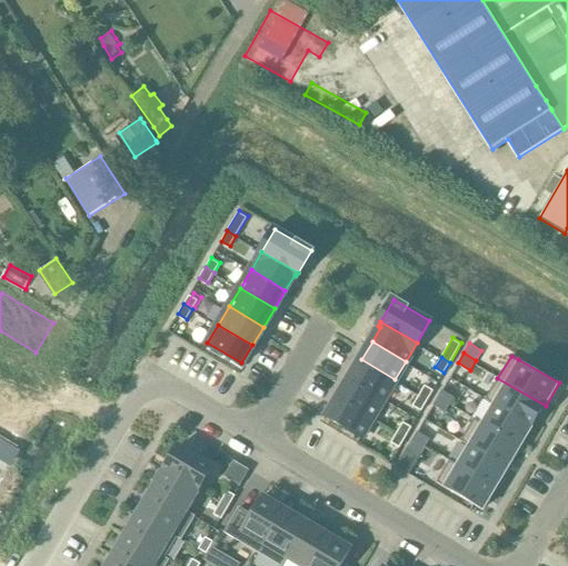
[(361,359),(350,378),(384,397),(395,379),(361,359)]
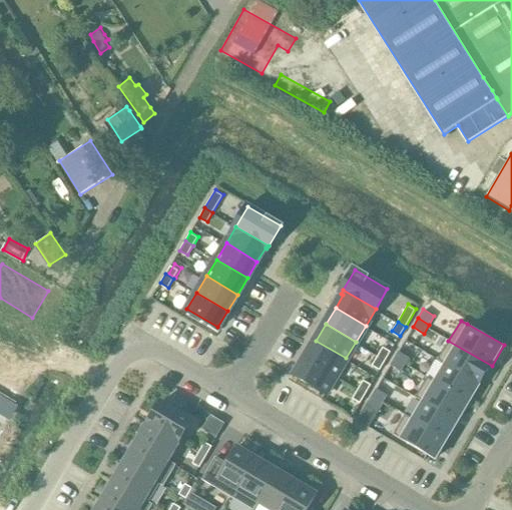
[(0,372),(13,350),(0,342),(0,340),(0,372)]
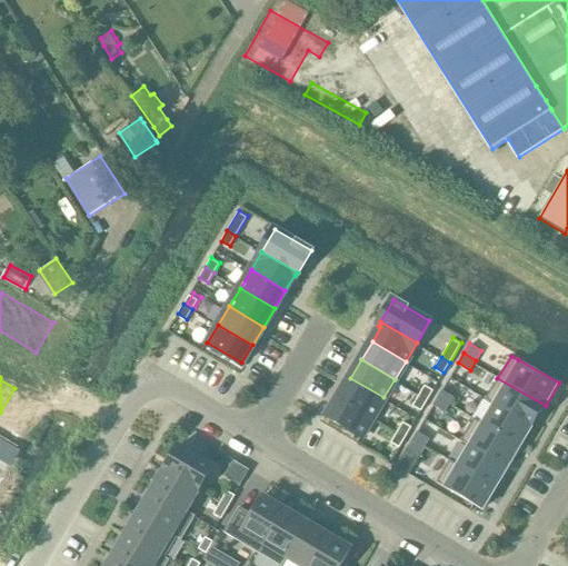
[(350,378),(339,396),(372,416),(384,397),(350,378)]
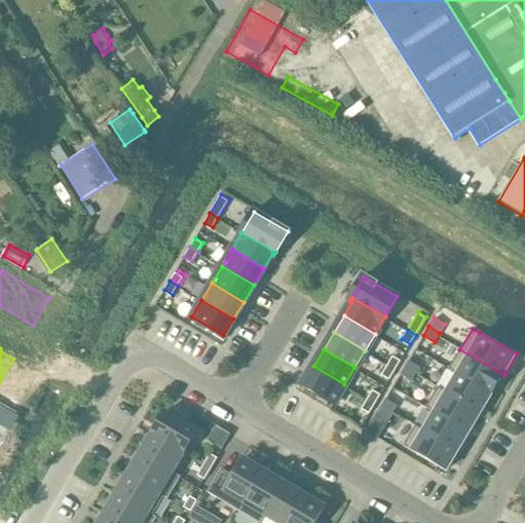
[(459,349),(449,368),(455,372),(493,394),(504,375),(459,349)]
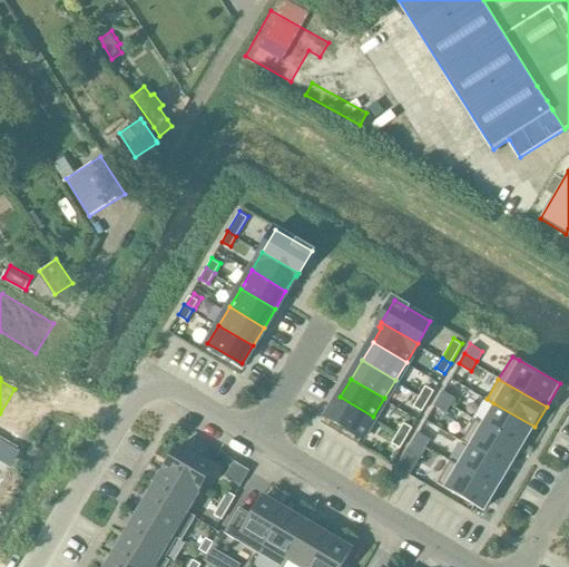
[(425,384),(420,394),(429,400),(434,390),(425,384)]
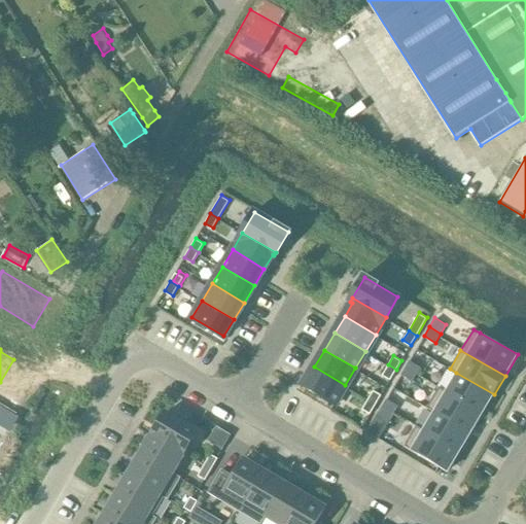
[(410,359),(406,367),(417,373),(421,367),(410,359)]
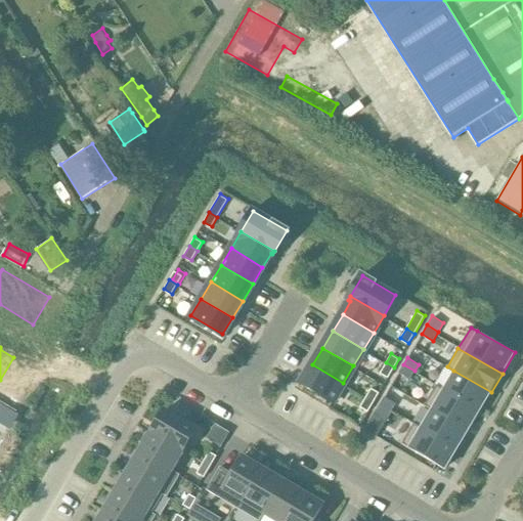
[(386,362),(381,372),(389,377),(394,367),(386,362)]
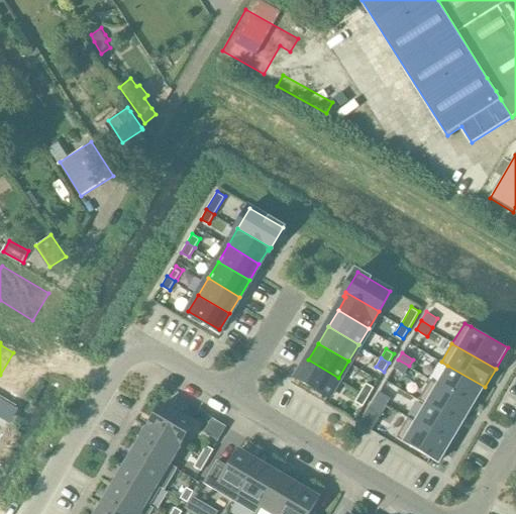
[(308,360),(298,377),(329,394),(338,378),(308,360)]
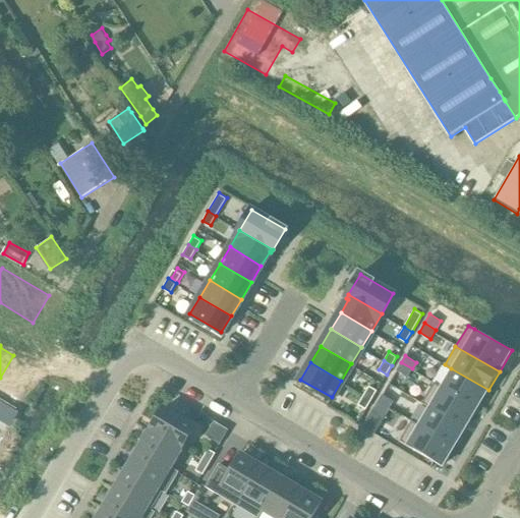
[(401,362),(397,369),(408,377),(412,368),(401,362)]
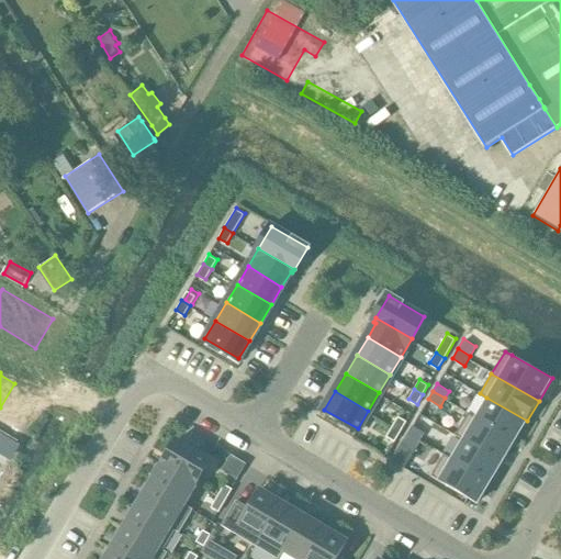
[(486,398),(475,416),(516,440),(527,421),(486,398)]
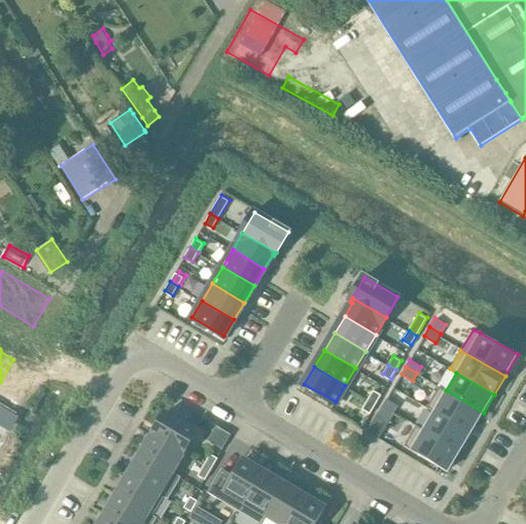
[(440,386),(427,407),(433,411),(432,412),(470,434),(484,413),(446,390),(440,386)]
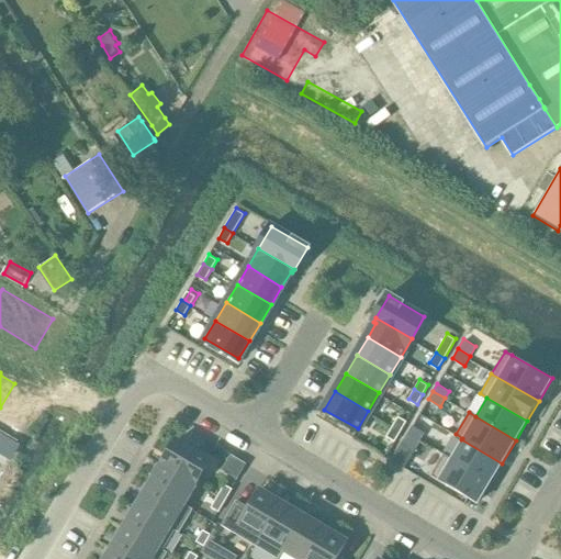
[(399,415),(393,425),(401,431),(407,421),(399,415)]
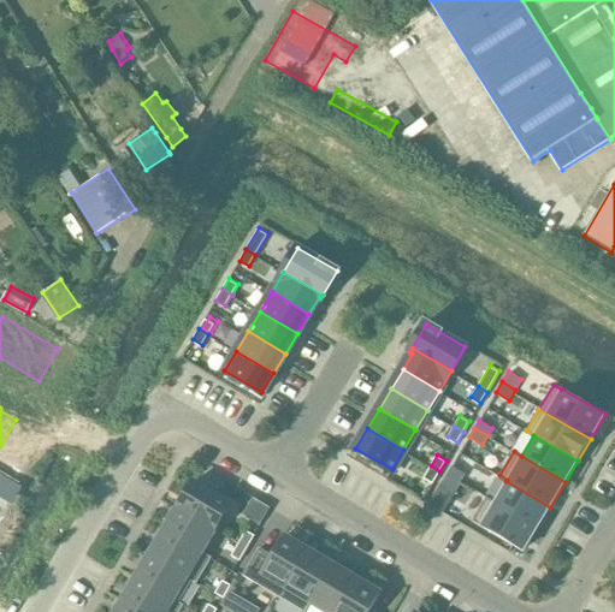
[(453,464),(448,473),(461,481),(466,473),(453,464)]
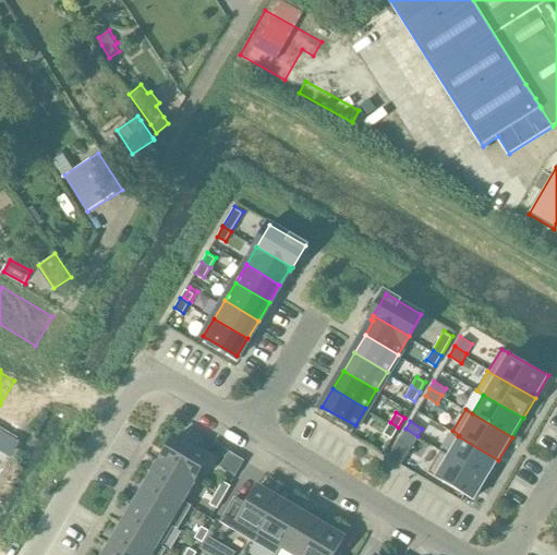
[(390,422),(384,433),(392,437),(398,427),(390,422)]
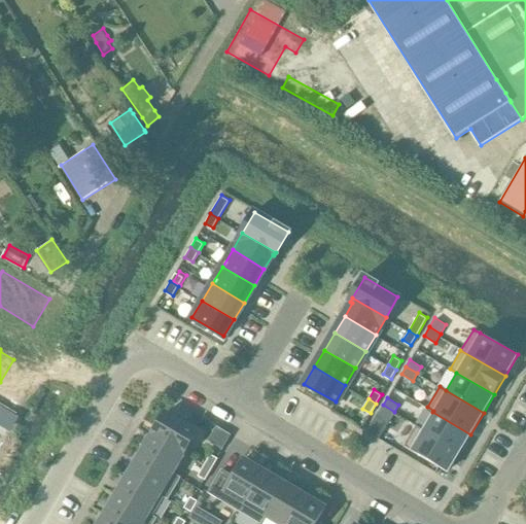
[(181,404),(176,412),(187,419),(193,411),(181,404)]
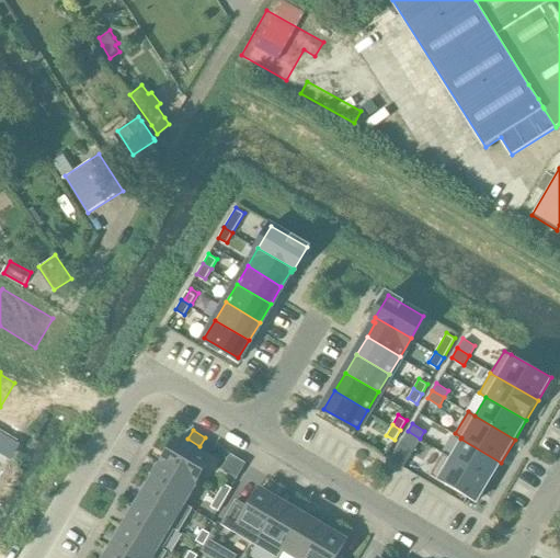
[(408,431),(402,440),(415,446),(420,439),(408,431)]
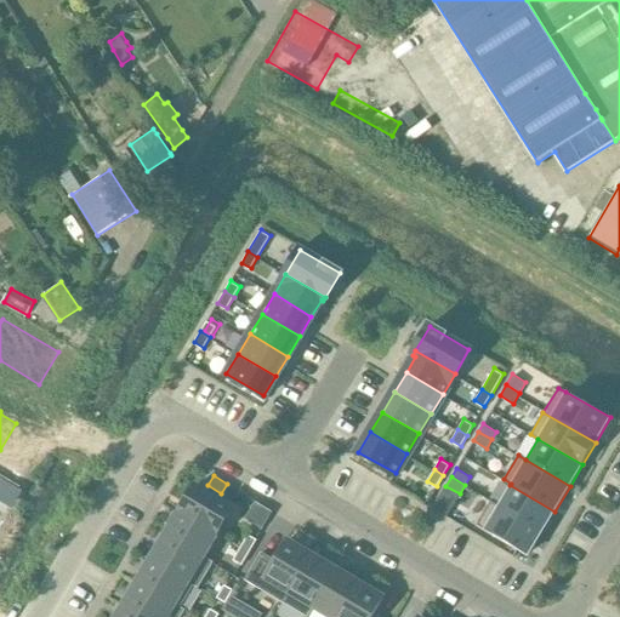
[(181,509),(219,531),(233,507),(195,485),(181,509)]
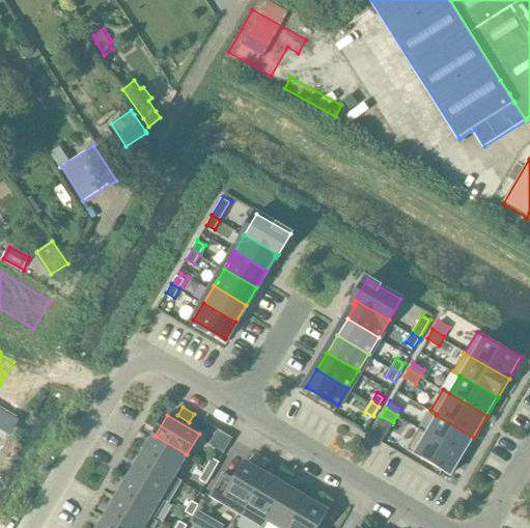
[(436,415),(426,432),(465,454),(474,438),(436,415)]
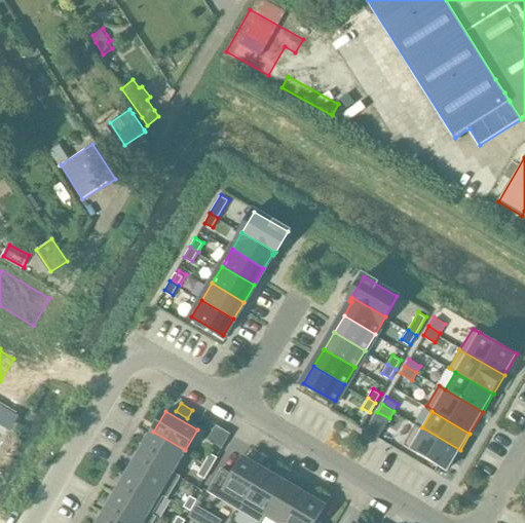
[(416,423),(404,444),(410,448),(410,449),(448,471),(460,450),(422,427),(416,423)]
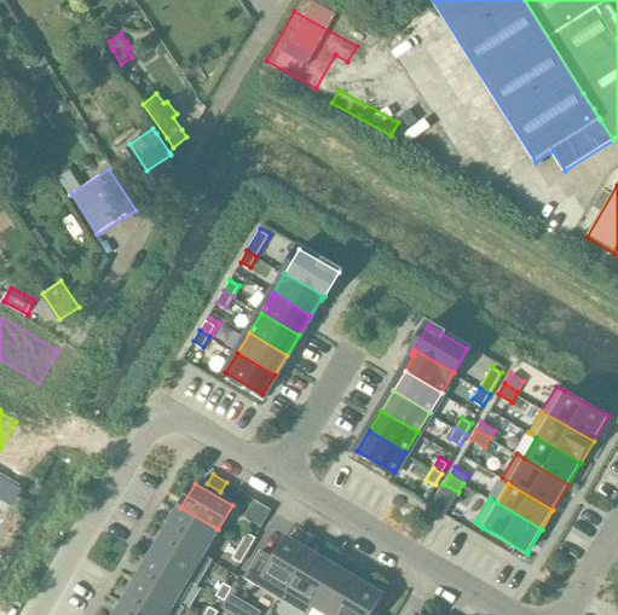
[(255,499),(244,516),(261,526),(272,509),(255,499)]
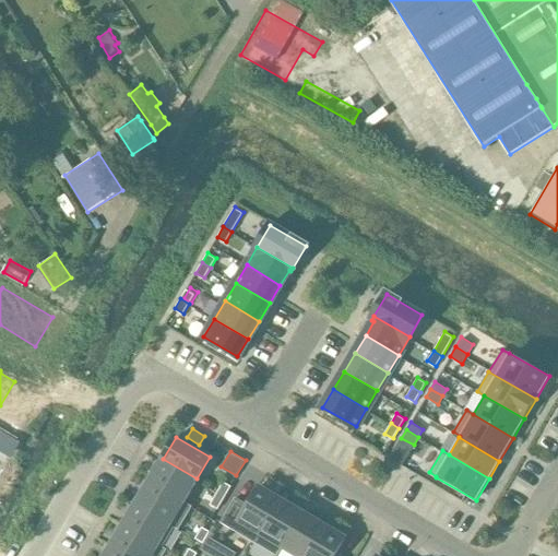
[(163,459),(150,481),(183,500),(197,478),(163,459)]
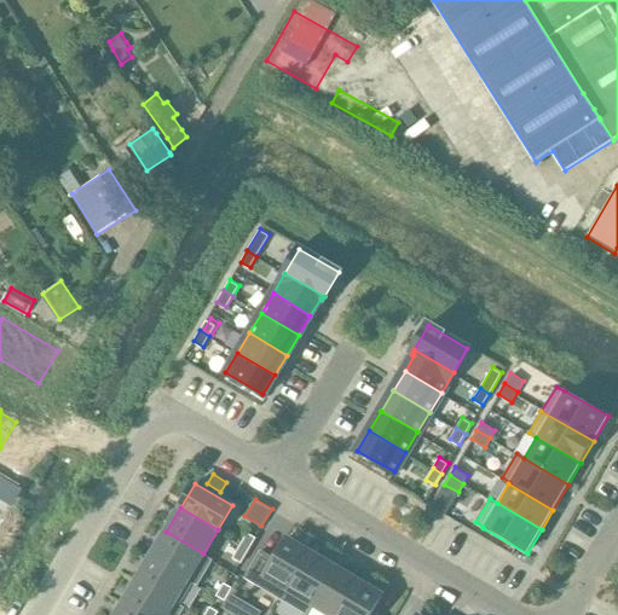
[(166,532),(151,556),(194,581),(198,585),(213,560),(203,553),(166,532)]
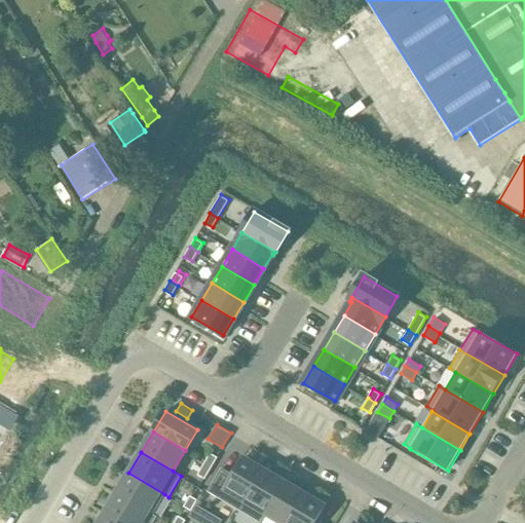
[(211,452),(204,463),(212,468),(218,457),(211,452)]
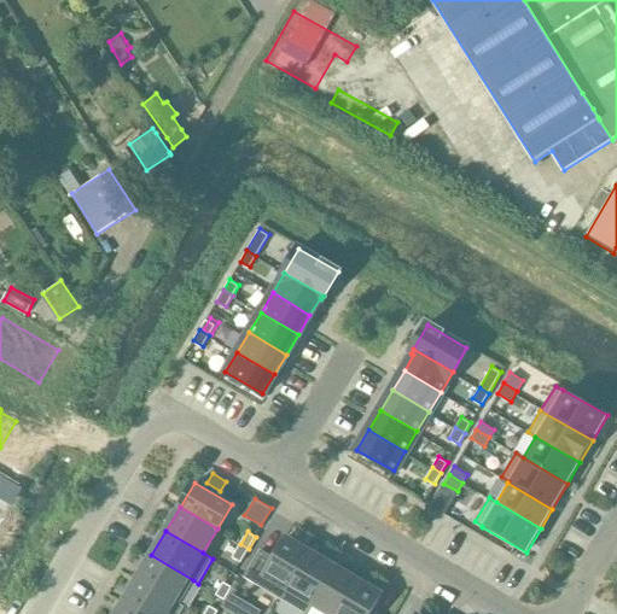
[(283,598),(310,551),(285,537),(274,556),(261,549),(244,577),(283,598)]
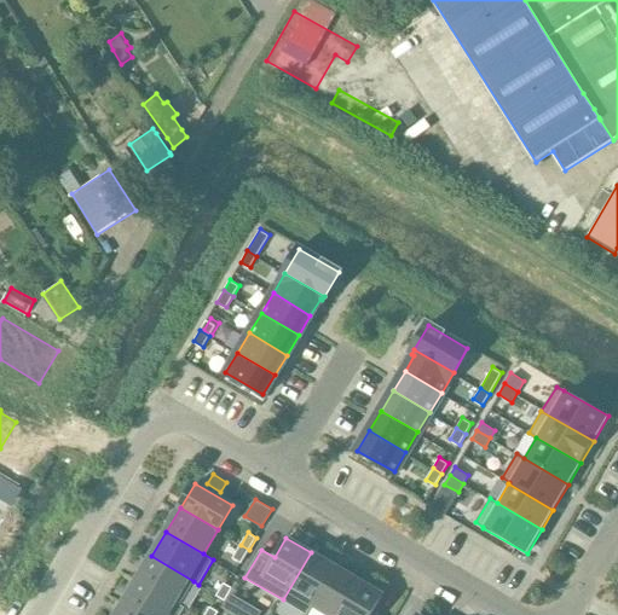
[(234,557),(242,562),(249,550),(241,545),(234,557)]
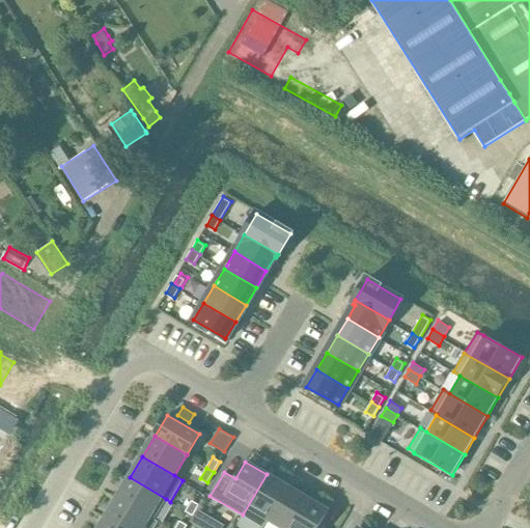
[(262,527),(286,487),(267,474),(243,515),(262,527)]
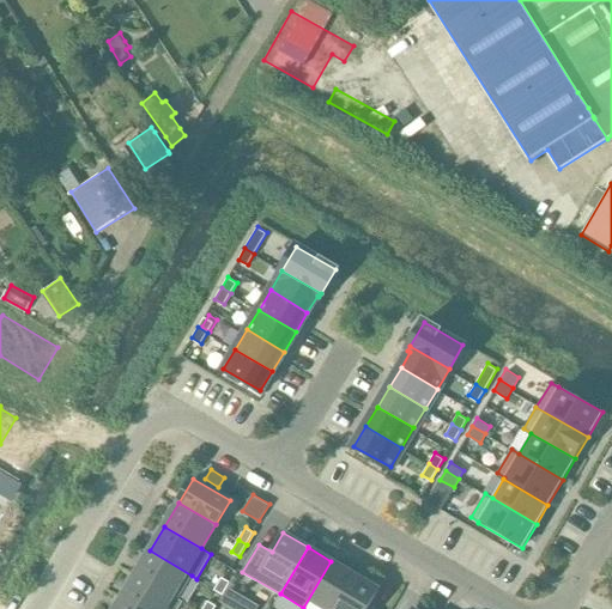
[(177,600),(179,597),(192,576),(150,550),(135,574),(177,600)]
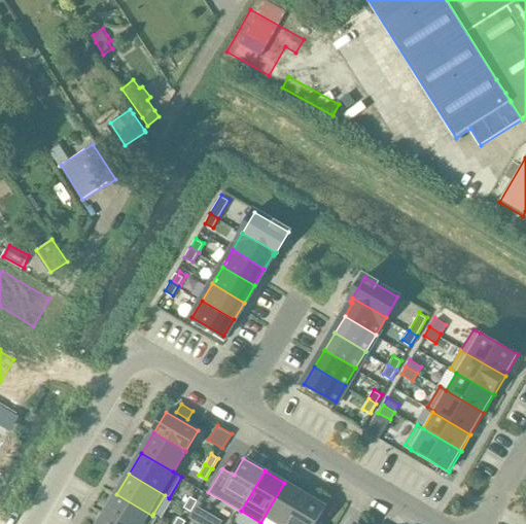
[(286,523),(305,494),(284,483),(260,523),(261,523),(267,515),(282,523),(286,523)]
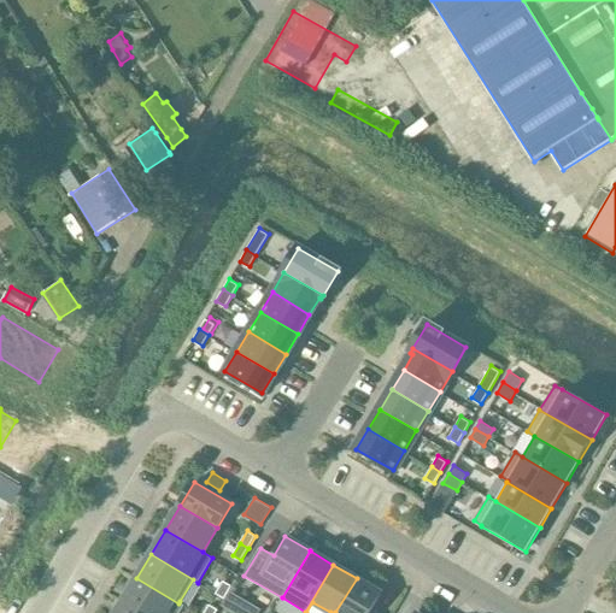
[(136,578),(123,602),(140,612),(169,612),(170,611),(174,612),(179,612),(185,605),(180,601),(179,603),(136,578)]
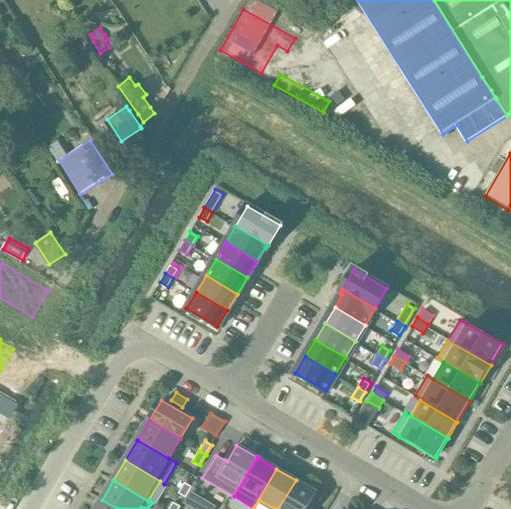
[(307,508),(316,492),(296,480),(278,508),(307,508)]
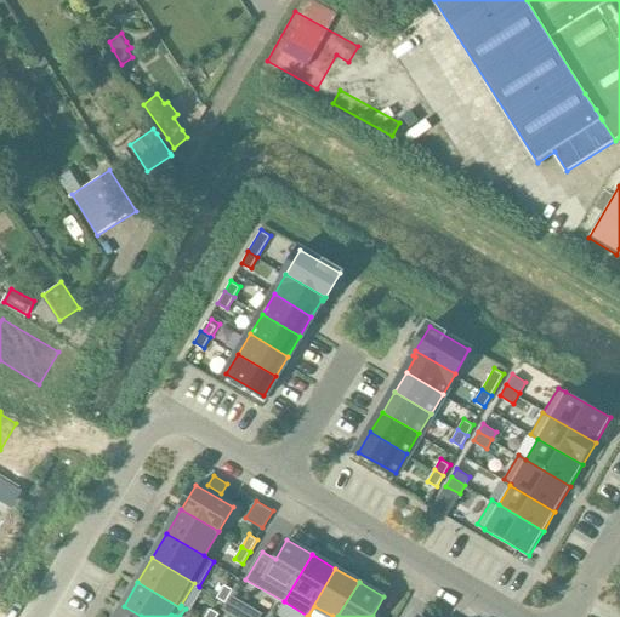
[(227,601),(234,589),(225,584),(219,596),(227,601)]
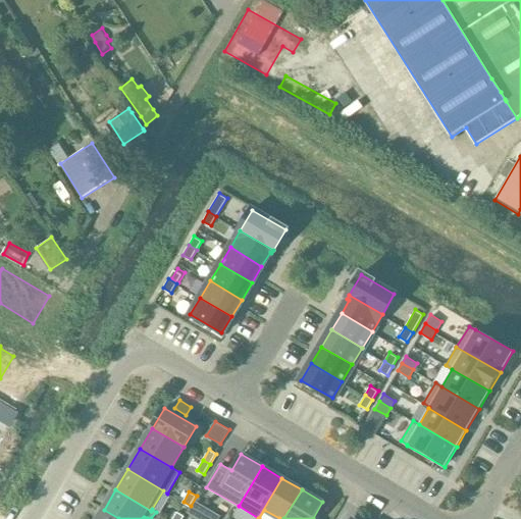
[(118,518),(104,510),(98,518),(118,518)]
